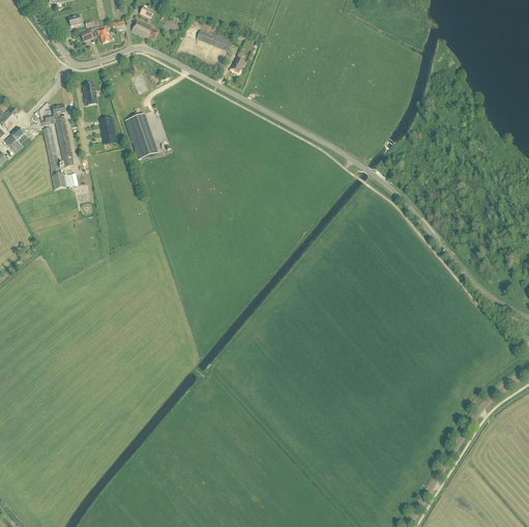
[(48,0),(49,2),(51,1),(51,2),(56,1),(57,8),(61,8),(60,2),(61,2),(60,1),(64,0),(48,0)]
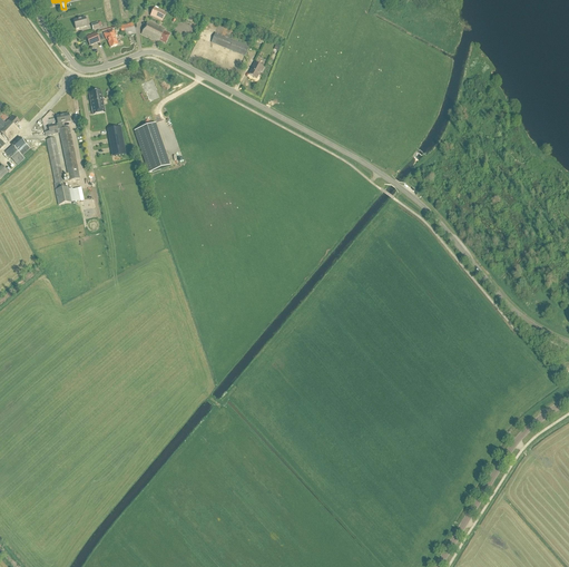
[(153,6),(151,10),(162,15),(164,10),(153,6)]
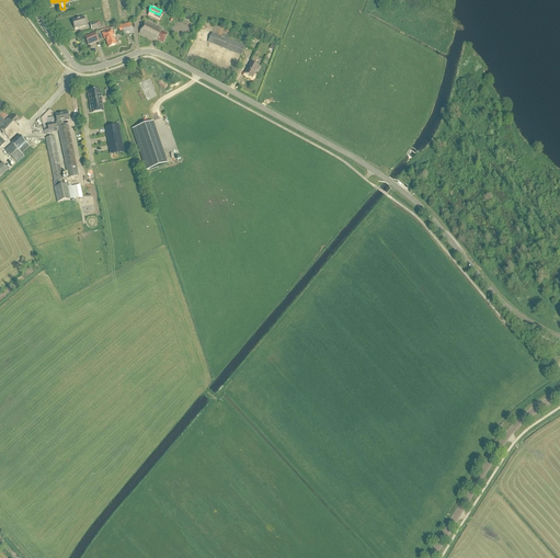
[(73,26),(84,23),(82,14),(71,18),(73,26)]
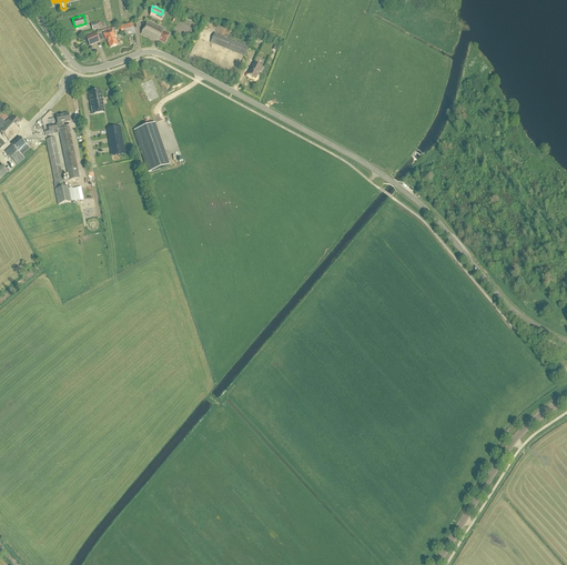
[(163,41),(168,32),(162,29),(163,27),(147,19),(139,32),(154,40),(155,38),(163,41)]
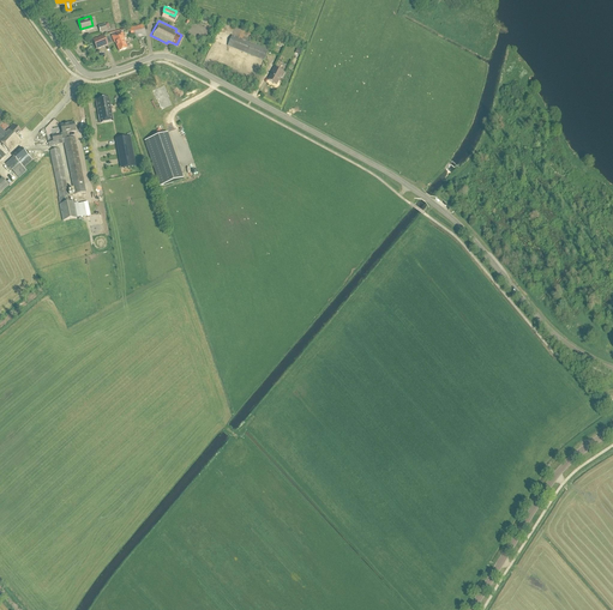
[(127,25),(130,32),(144,29),(142,22),(127,25)]
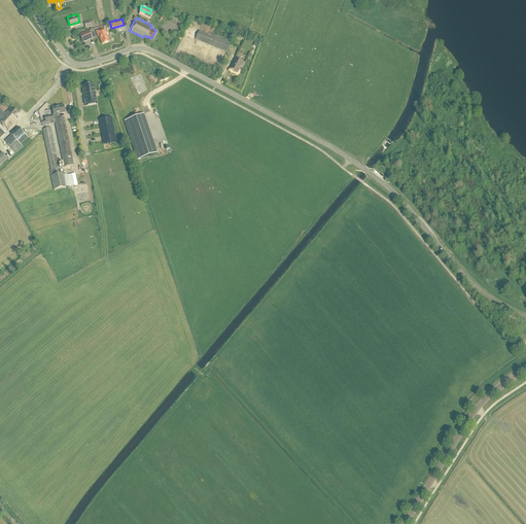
[(108,39),(105,31),(106,31),(104,26),(96,29),(98,35),(99,35),(101,41),(108,39)]
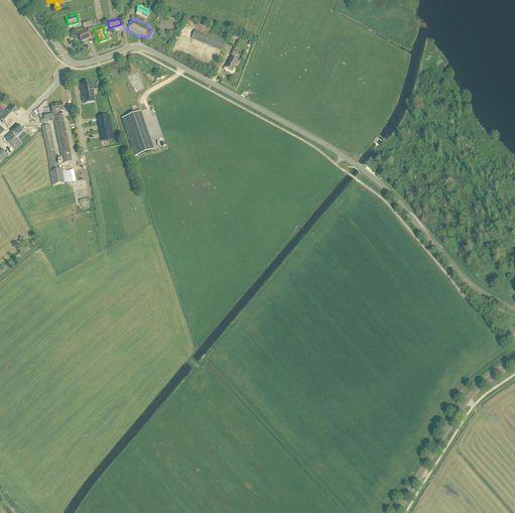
[(81,39),(90,35),(86,27),(77,31),(81,39)]
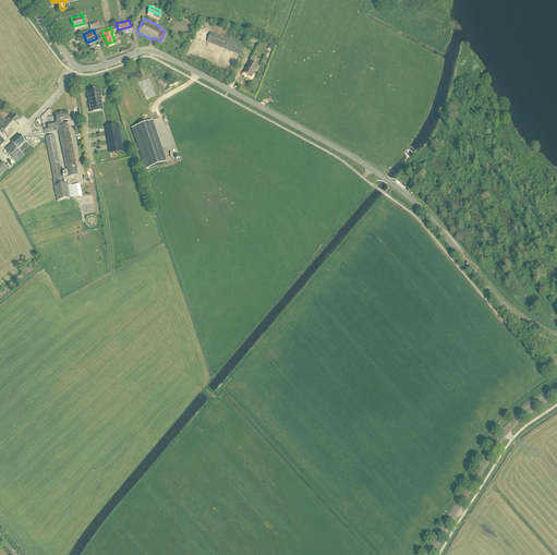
[(239,52),(242,44),(209,31),(206,38),(239,52)]
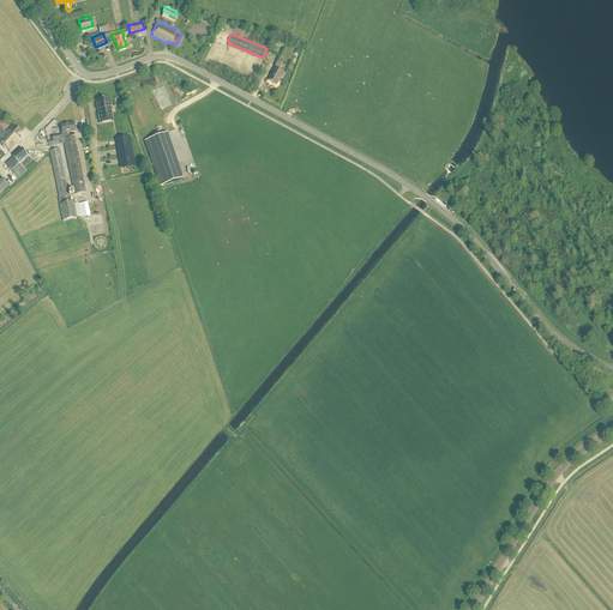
[(281,74),(283,70),(272,65),(270,70),(266,77),(275,82),(280,73),(281,74)]
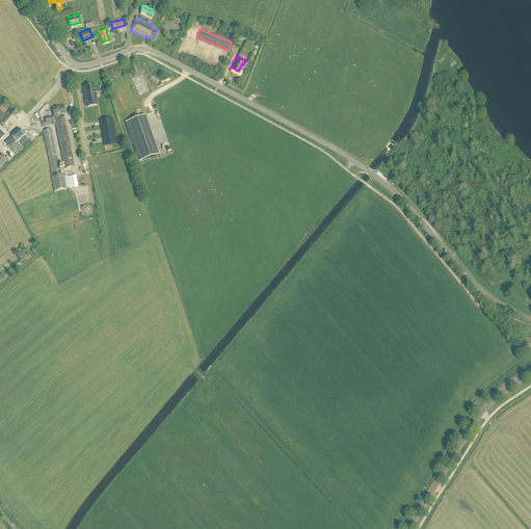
[(131,76),(134,81),(135,82),(140,90),(148,86),(144,79),(145,79),(140,71),(131,76)]
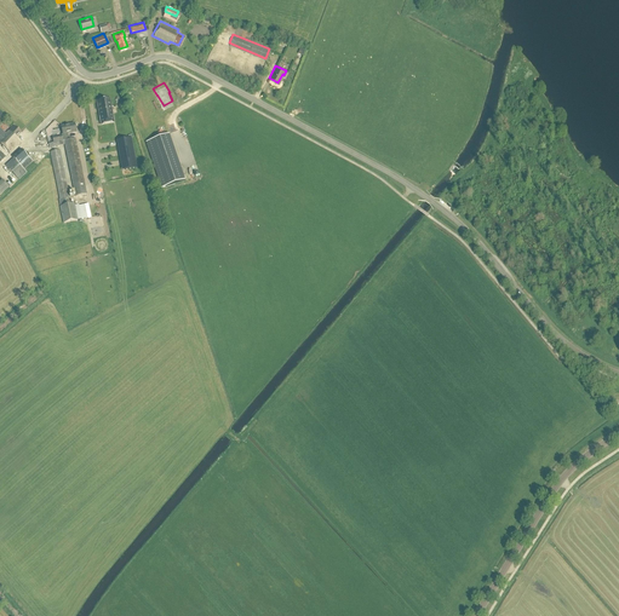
[(99,121),(113,119),(108,96),(96,98),(99,121)]
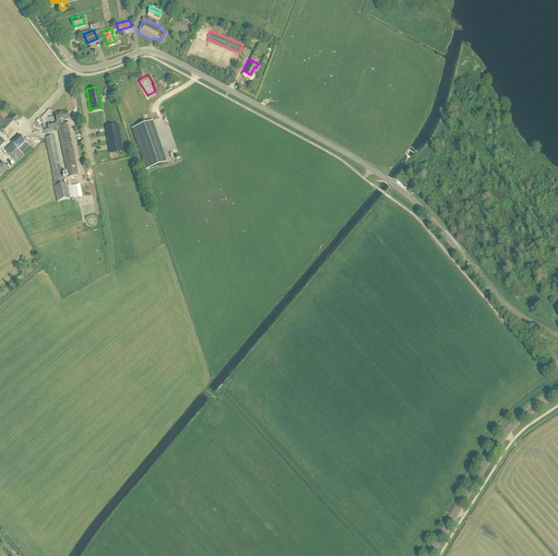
[(47,126),(61,123),(60,118),(67,117),(66,109),(54,111),(55,119),(46,121),(47,126)]
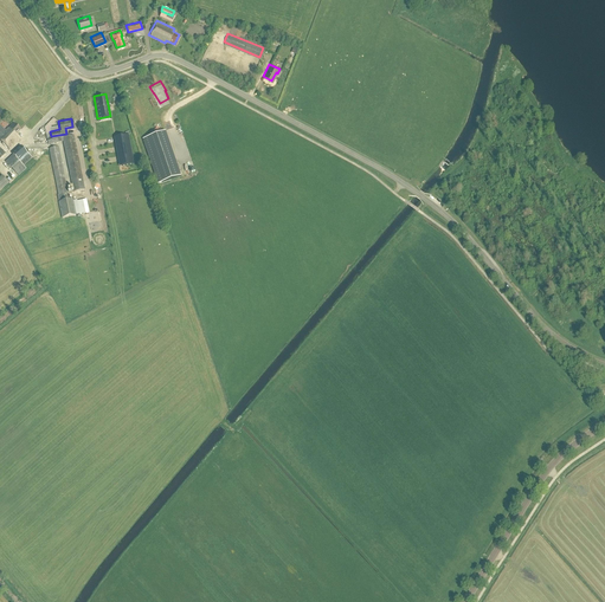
[(4,128),(0,124),(0,138),(8,146),(18,136),(13,133),(19,127),(11,120),(4,128)]
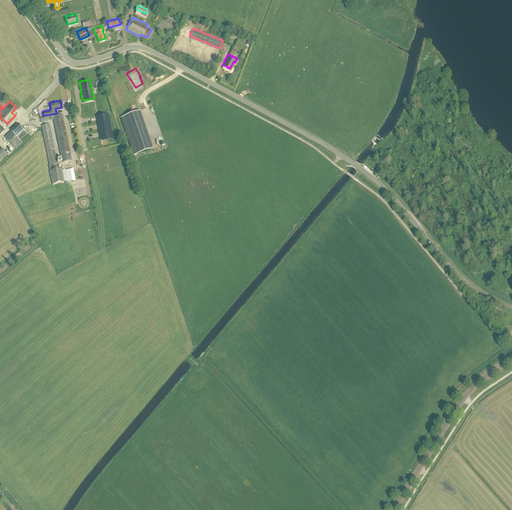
[(132,153),(151,147),(138,109),(119,116),(132,153)]
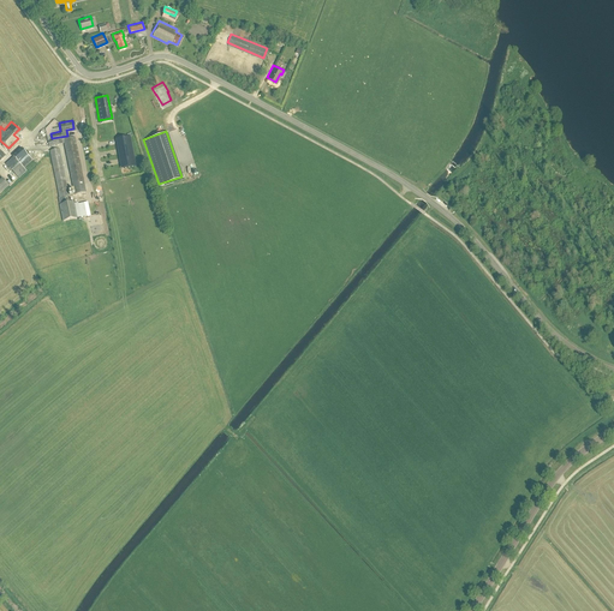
[(67,136),(52,138),(52,139),(47,141),(48,144),(63,141),(72,192),(84,190),(73,135),(67,136)]
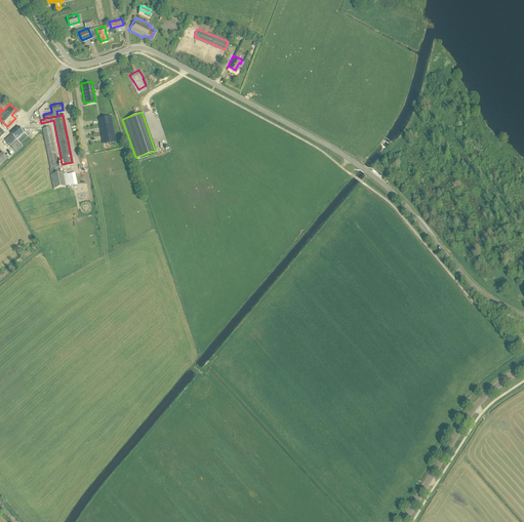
[(110,115),(97,117),(102,142),(114,139),(110,115)]
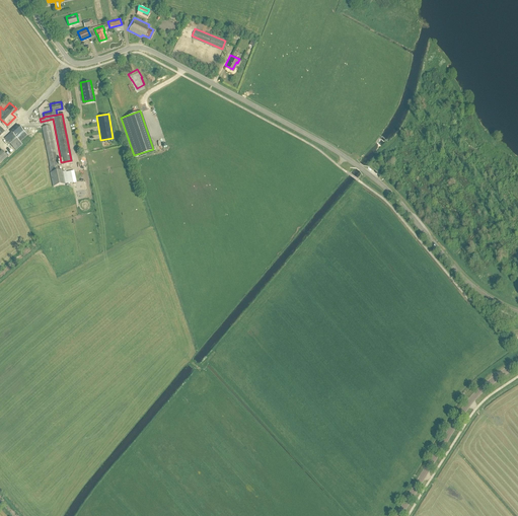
[(15,148),(21,142),(19,140),(26,133),(17,123),(4,136),(15,148)]
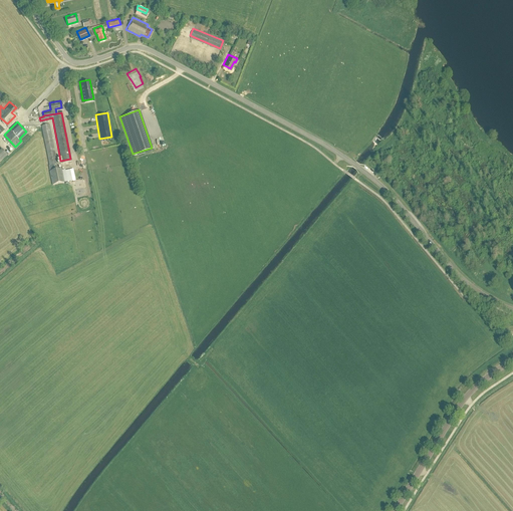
[(57,167),(54,148),(49,122),(40,123),(48,163),(47,164),(51,183),(63,180),(60,167),(57,167)]
